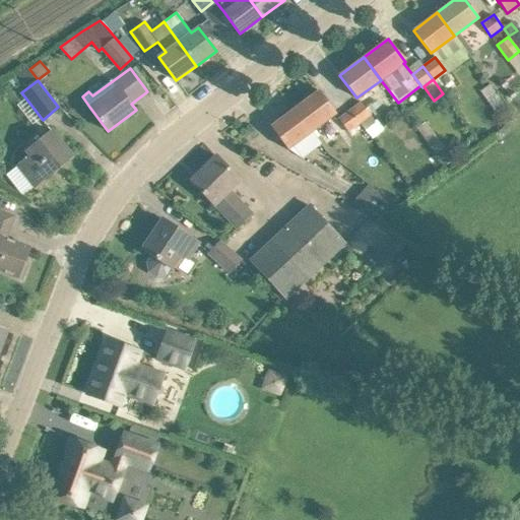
[(450,103),(457,96),(451,88),(444,94),(450,103)]
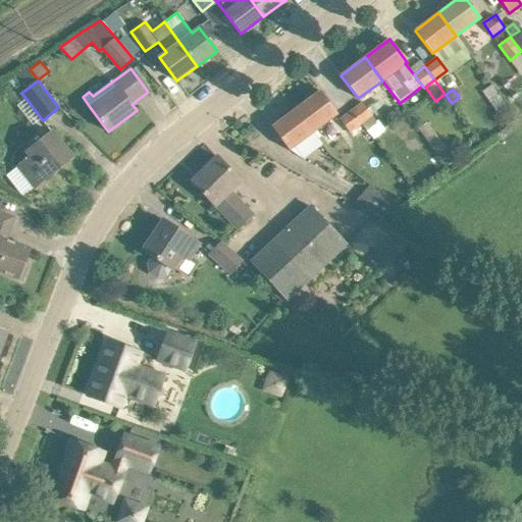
[(320,91),(296,109),(313,132),(337,114),(320,91)]
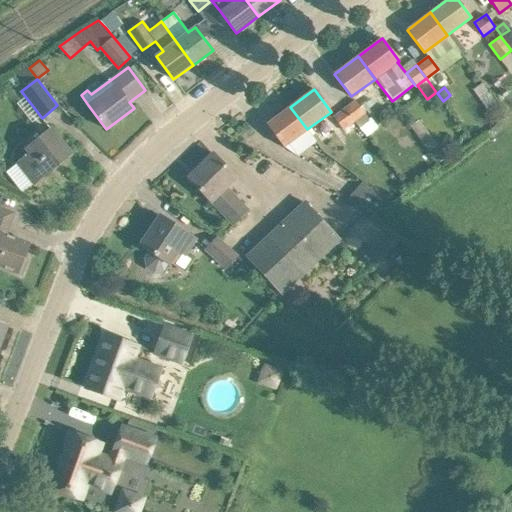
[(370,120),(365,114),(366,113),(355,100),(344,108),(355,121),(360,128),(370,120)]
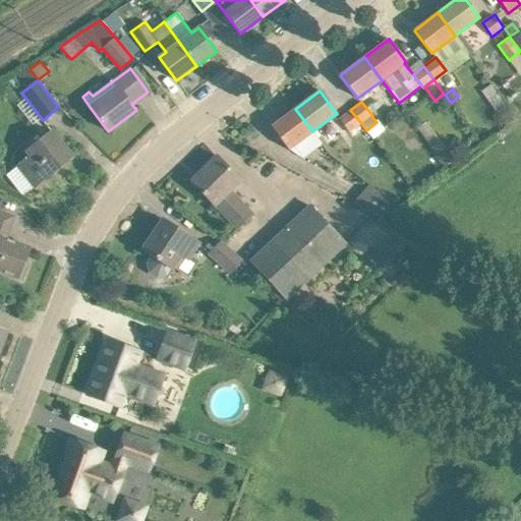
[(312,131),(295,109),(272,126),(288,150),(312,131)]
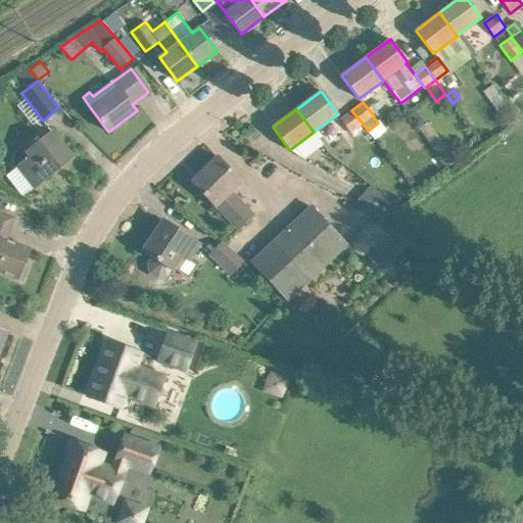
[(363,124),(351,110),(341,120),(351,133),(363,124)]
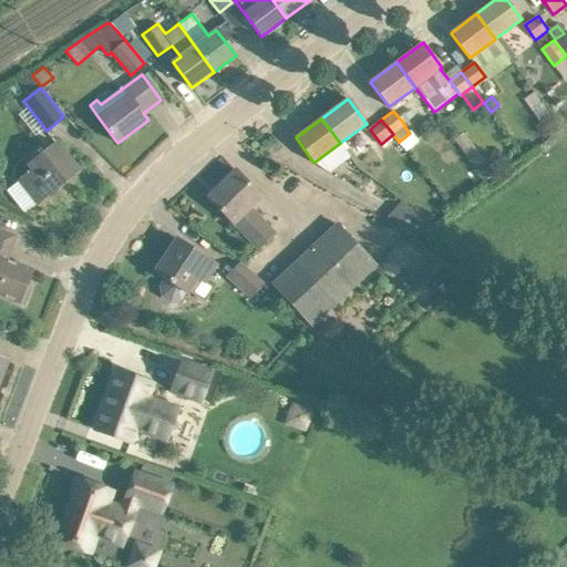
[(7,191),(23,212),(35,203),(37,204),(79,171),(57,143),(29,164),(33,169),(7,191)]
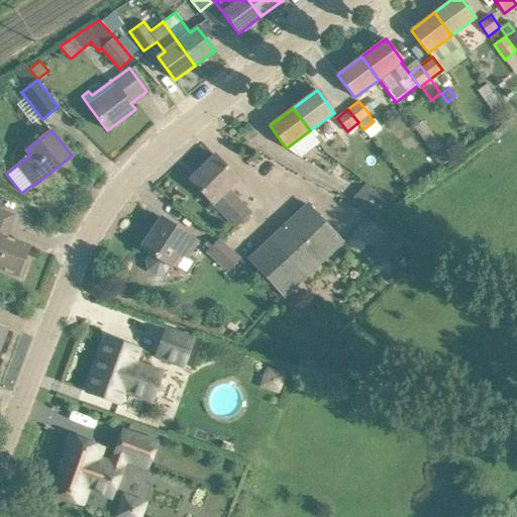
[(440,144),(432,151),(442,163),(450,157),(440,144)]
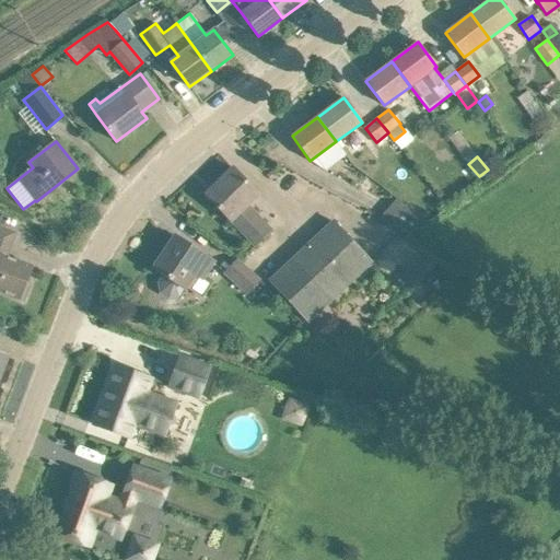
[(246,203),(257,194),(248,183),(233,167),(206,195),(221,210),(231,220),(255,245),(271,230),(246,203)]
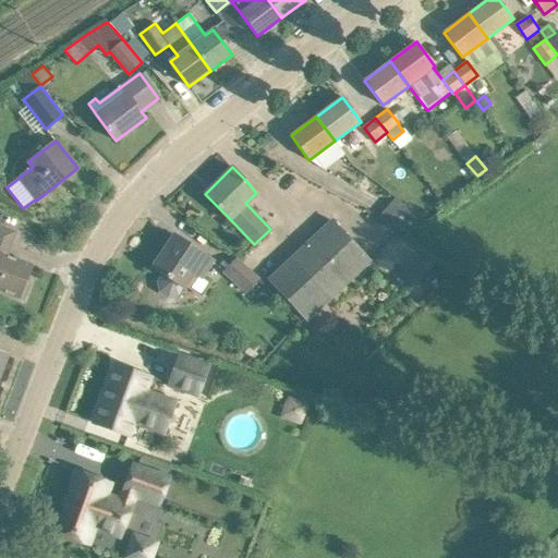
[(423,219),(410,208),(396,196),(378,218),(407,233),(423,219)]
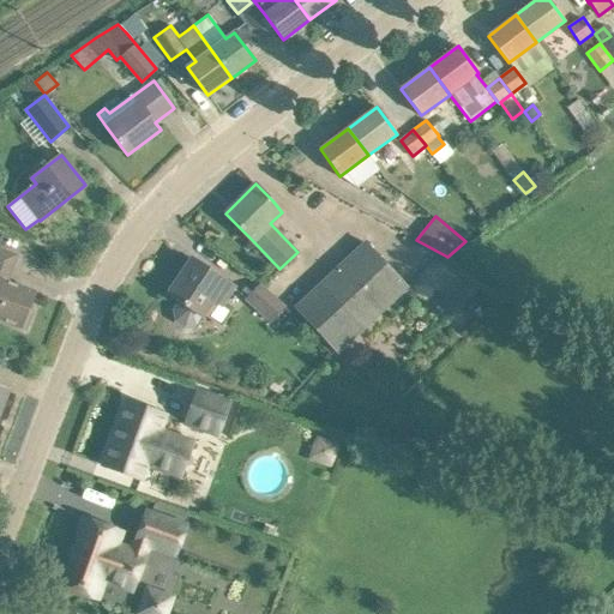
[(356,248),(299,304),(339,347),(397,292),(405,283),(365,240),(356,248)]
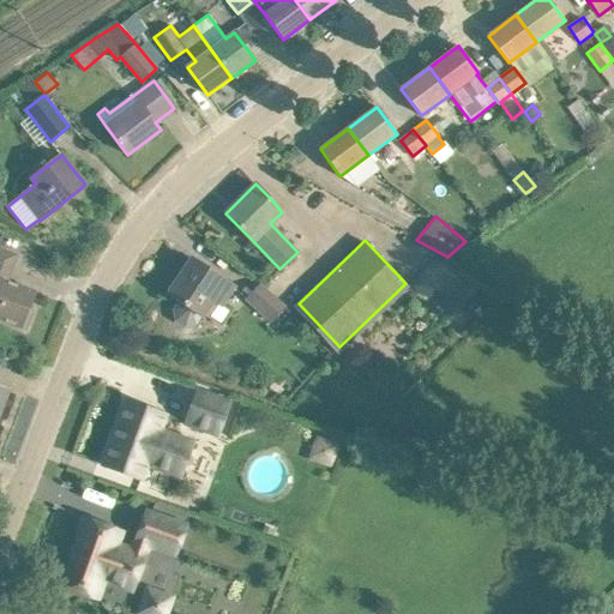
[(36,293),(6,281),(17,256),(0,248),(0,319),(25,330),(32,312),(30,311),(36,293)]
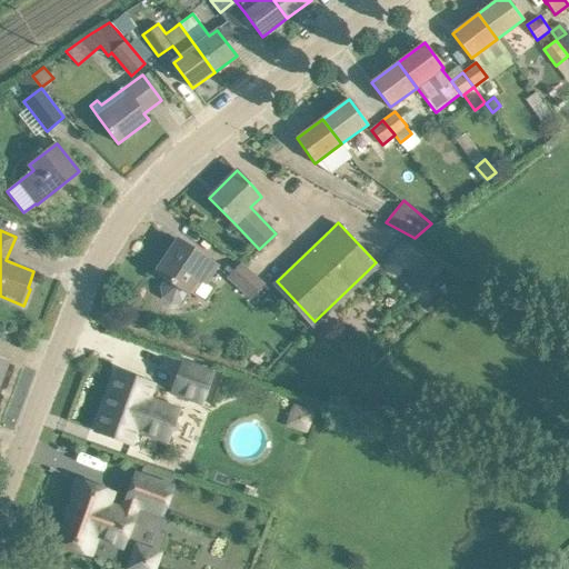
[(160,287),(162,297),(171,303),(181,301),(187,292),(198,278),(205,282),(216,266),(177,240),(156,272),(167,279),(160,287)]
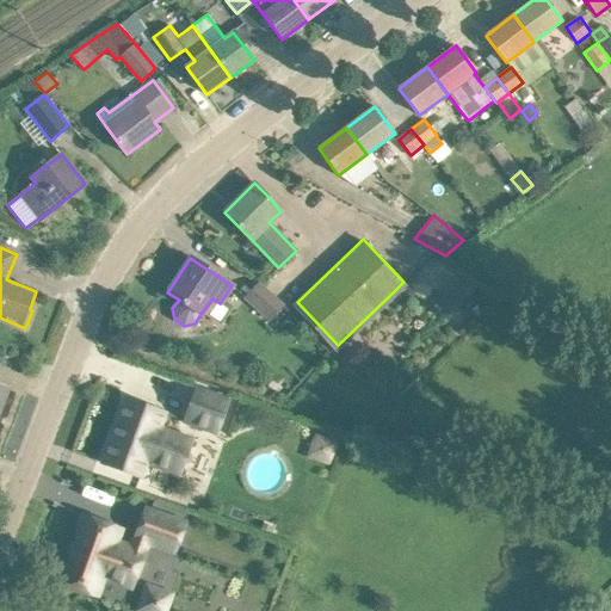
[(245,297),(270,320),(283,306),(258,284),(245,297)]
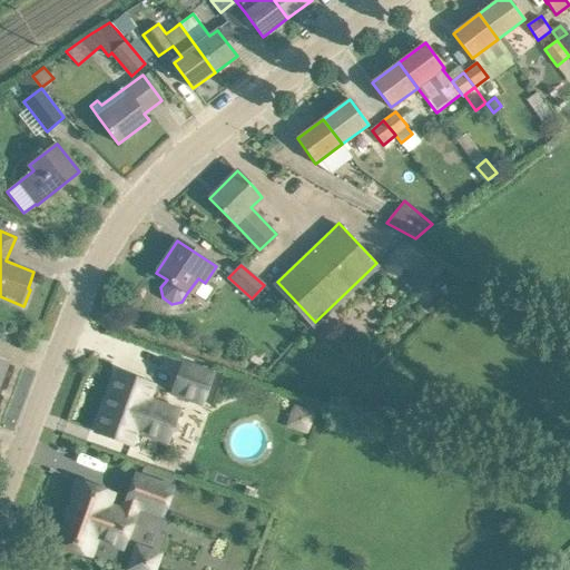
[(184,363),(173,392),(202,403),(213,374),(184,363)]
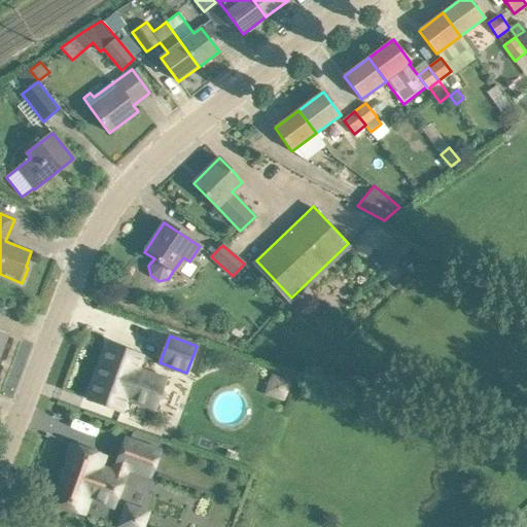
[(109,344),(89,399),(120,411),(126,397),(155,408),(165,380),(136,370),(141,356),(109,344)]
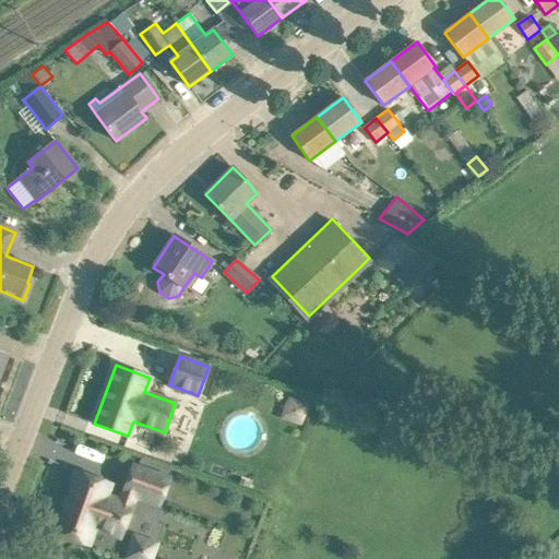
[(282,416),(302,423),(309,403),(288,396),(282,416)]
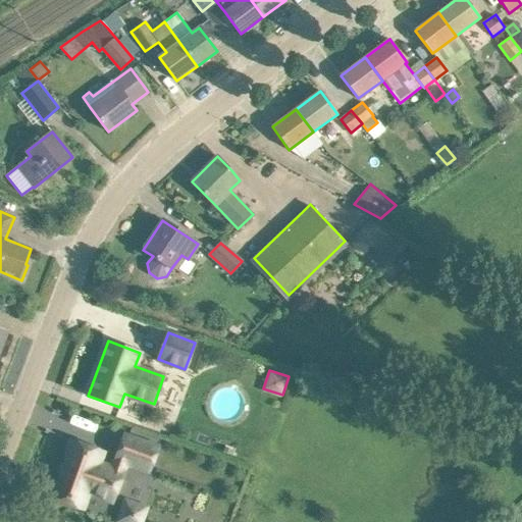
[(125,462),(148,470),(156,447),(125,435),(116,459),(125,462)]
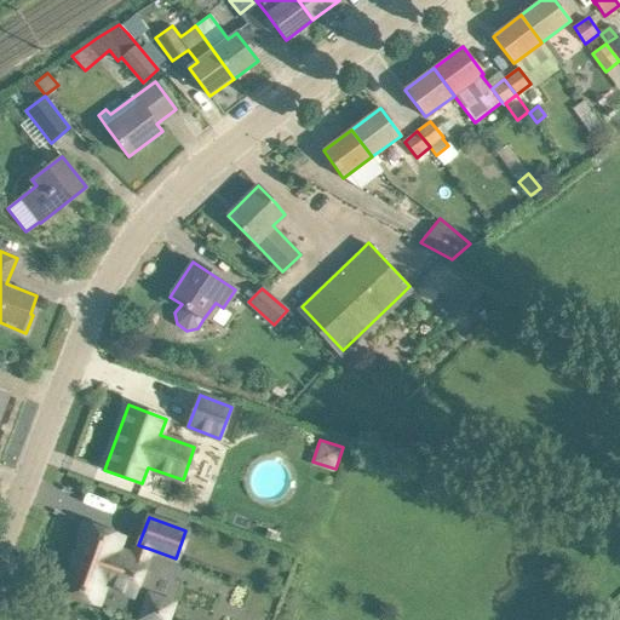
[(103,585),(132,595),(149,549),(138,545),(135,556),(116,550),(120,538),(85,526),(62,590),(97,602),(103,585)]
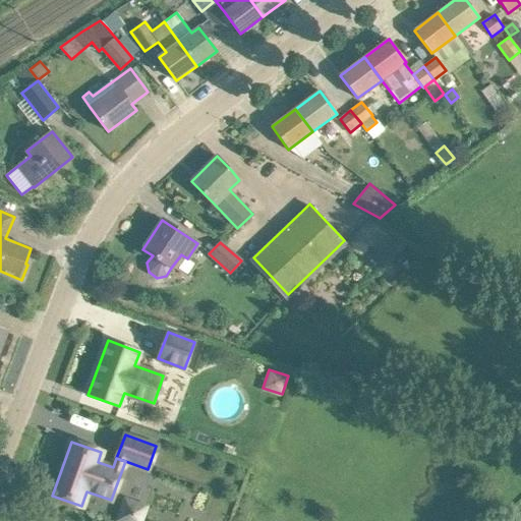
[(124,497),(119,520),(147,520),(151,502),(124,497)]
